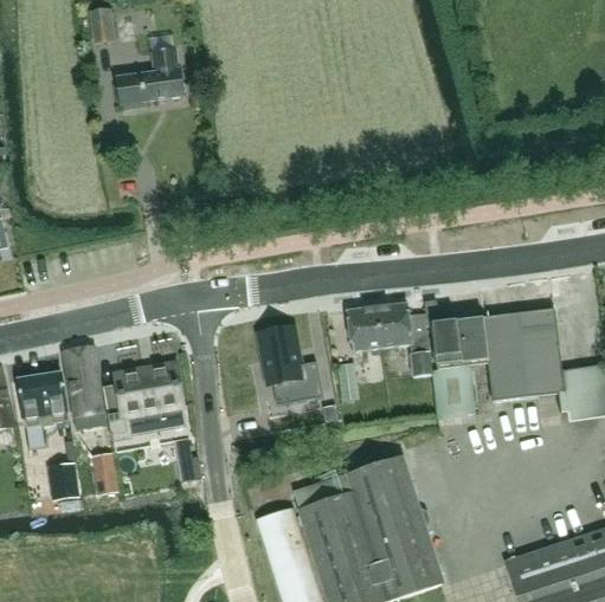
[(114,40),(109,7),(88,10),(92,43),(114,40)]
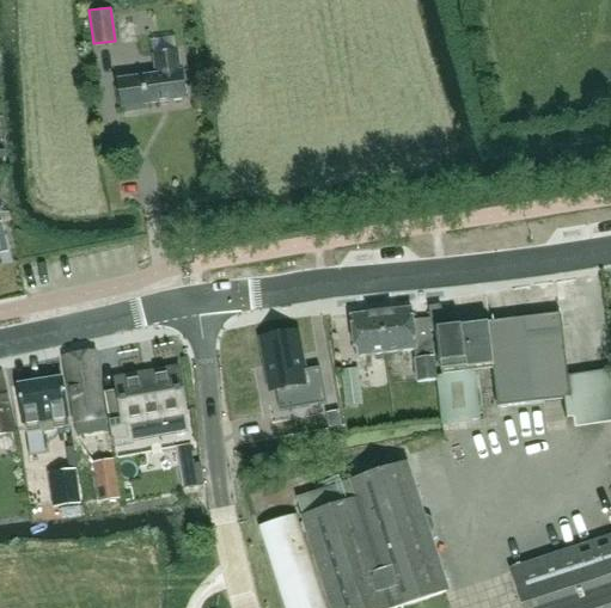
[(144,100),(185,96),(182,67),(179,68),(176,48),(152,51),(154,72),(116,77),(120,104),(122,104),(123,109),(145,106),(144,100)]
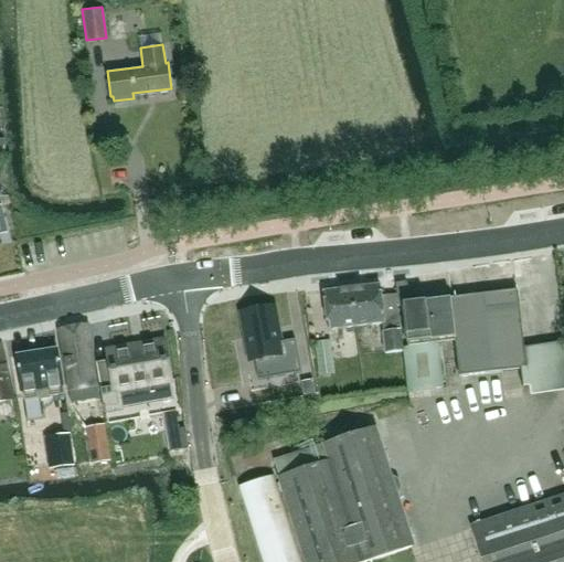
[(405,279),(394,281),(395,292),(396,301),(396,303),(402,301),(406,340),(454,335),(455,338),(457,363),(458,372),(493,369),(509,367),(525,364),(563,359),(563,352),(563,341),(562,339),(523,345),(517,287),(413,300),(412,285),(406,286),(405,279)]
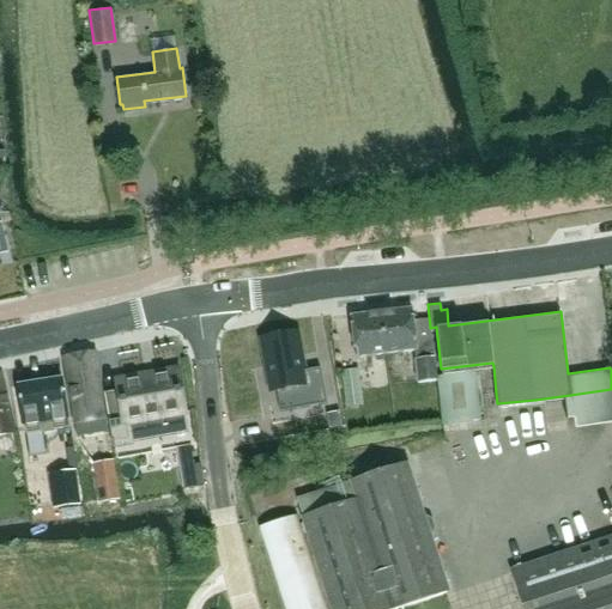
[(411,306),(380,310),(386,351),(413,347),(417,379),(436,376),(430,328),(430,327),(429,316),(412,317),(411,306)]
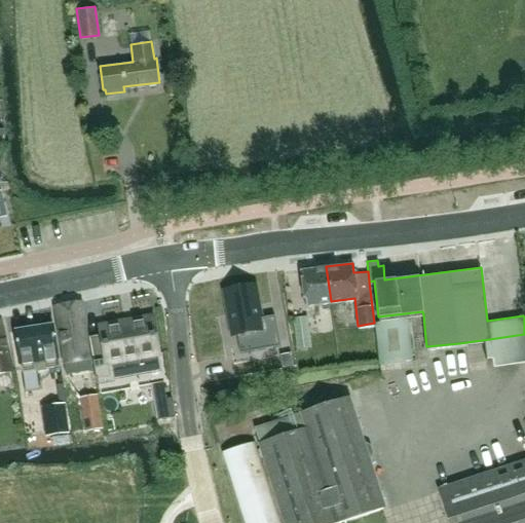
[(326,266),(300,269),(304,304),(331,301),(326,266)]
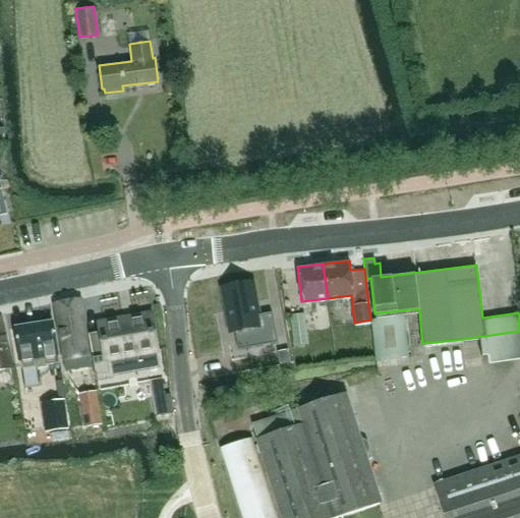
[(251,281),(221,286),(229,329),(233,329),(237,349),(277,341),(271,311),(257,313),(251,281)]
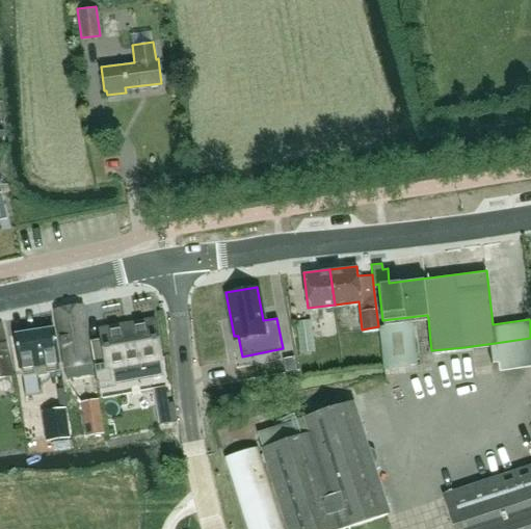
[(81,302),(54,308),(64,367),(65,376),(93,372),(91,362),(81,302)]
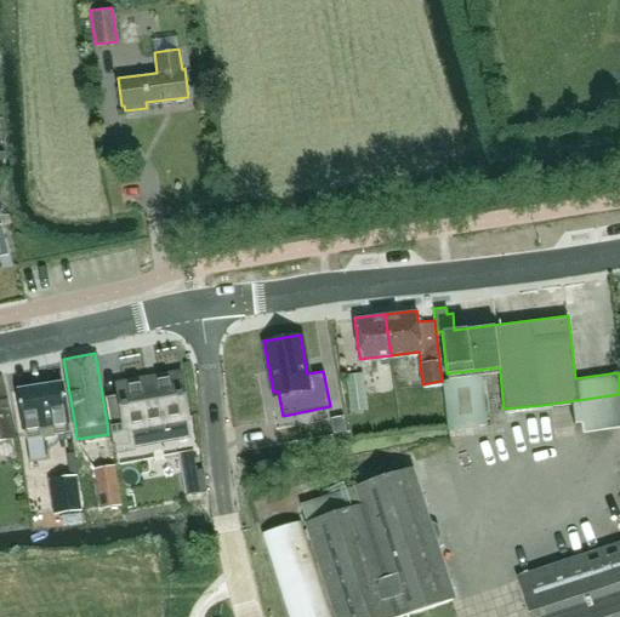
[(350,396),(350,395),(352,410),(365,409),(363,393),(364,393),(362,371),(346,375),(350,396)]
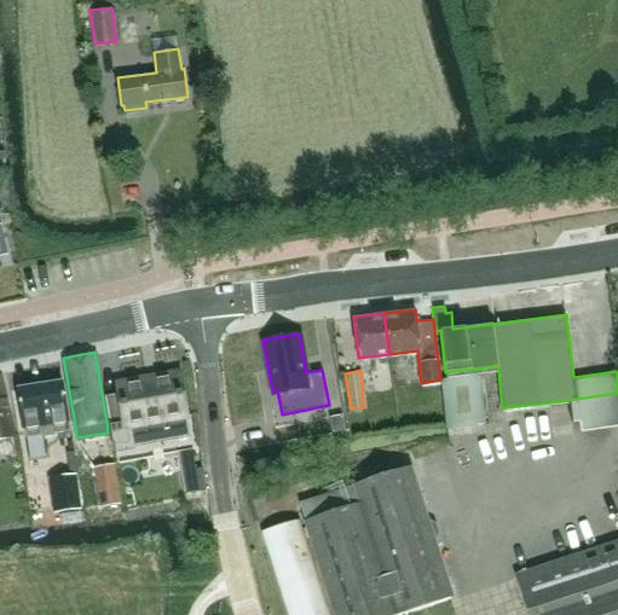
[(132,423),(185,413),(178,371),(117,382),(119,392),(104,394),(114,447),(136,444),(132,423)]
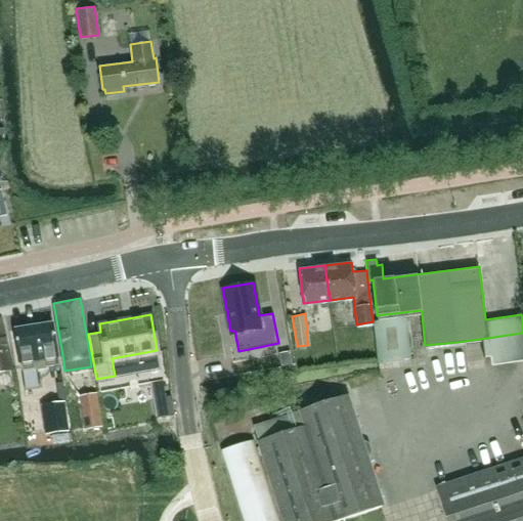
[(405,315),(375,318),(379,360),(409,356),(405,315)]
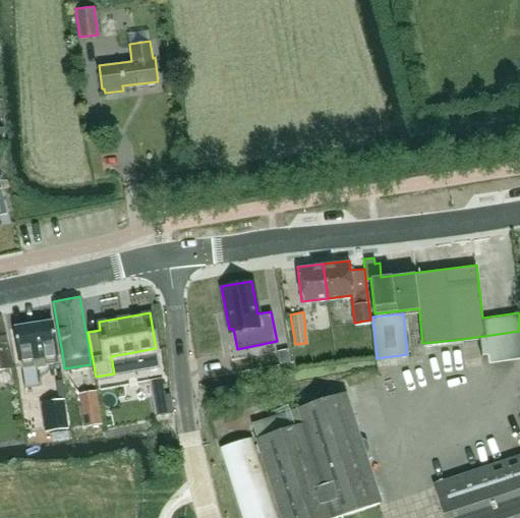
[(0,366),(11,364),(0,317),(0,366)]
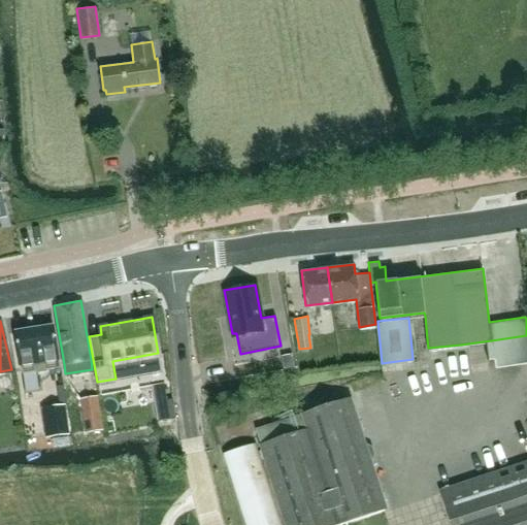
[(46,367),(59,366),(53,324),(14,330),(21,371),(36,369),(37,371),(45,369),(46,367)]
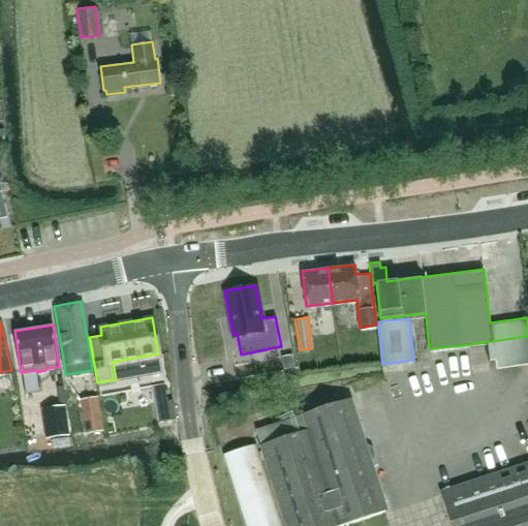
[(286,371),(300,368),(298,359),(284,361),(286,371)]
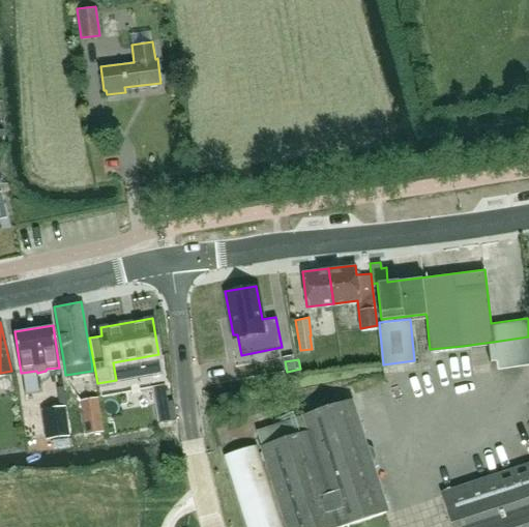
[(103,426),(99,403),(97,394),(83,398),(88,428),(103,426)]
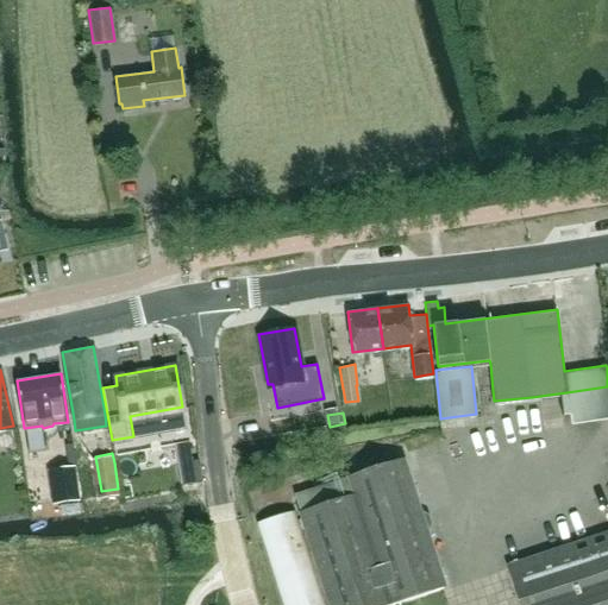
[(343,477),(294,493),(299,510),(328,604),(383,604),(445,585),(420,510),(407,468),(403,457),(395,459),(343,477)]
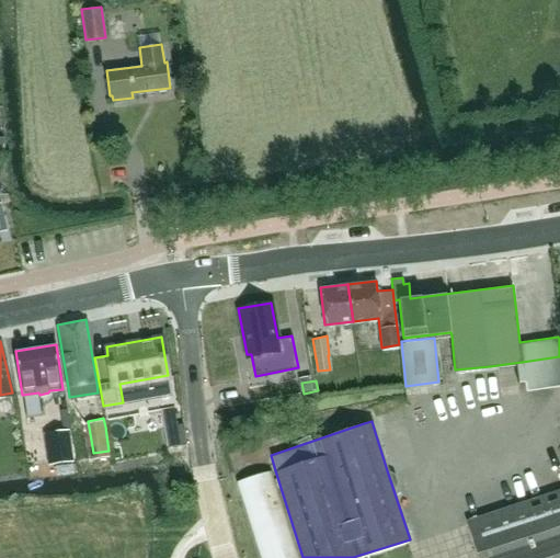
[(47,463),(73,458),(68,428),(43,431),(47,463)]
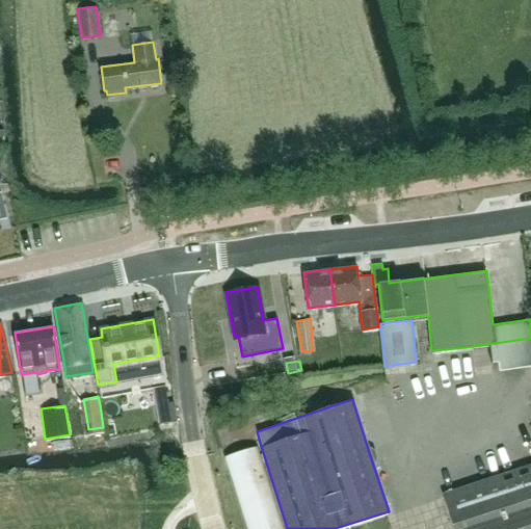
[(282,528),(263,469),(256,445),(228,454),(250,528),(282,528)]
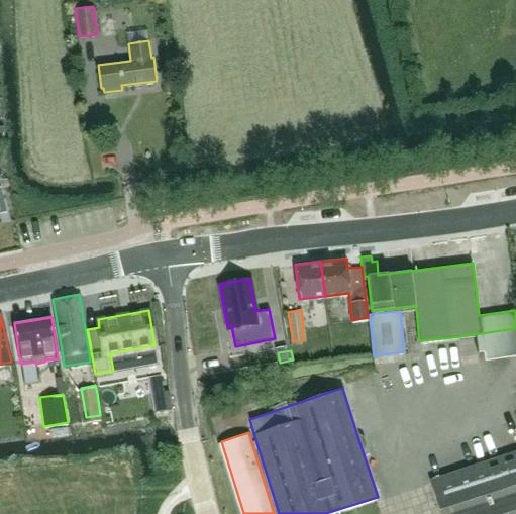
[(515,513),(515,449),(429,479),(440,513),(515,513)]
